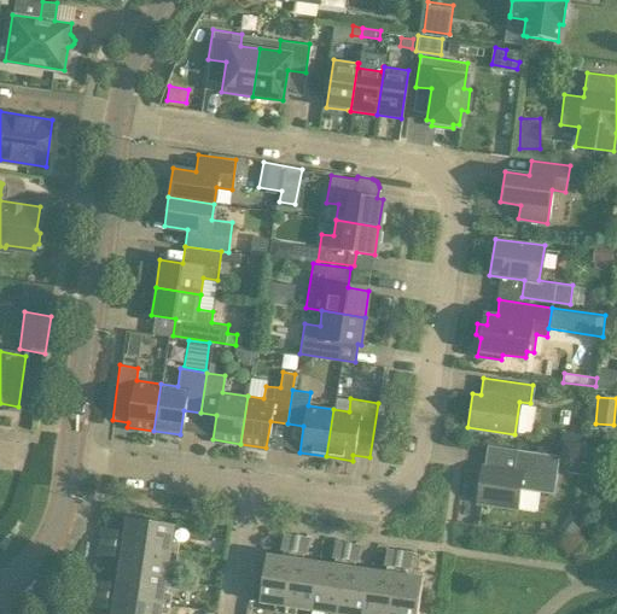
[(471,440),(464,455),(482,462),(488,448),(471,440)]
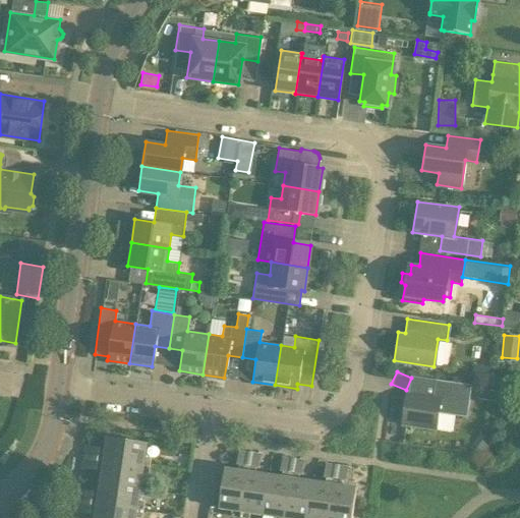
[(435,378),(432,397),(405,393),(401,423),(435,428),(438,411),(466,416),(471,384),(435,378)]
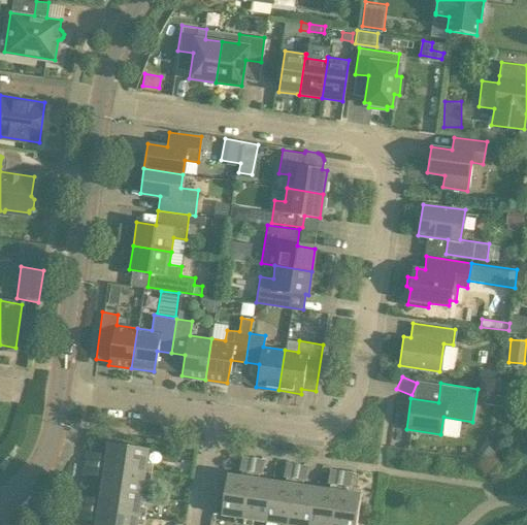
[(107,441),(104,464),(144,470),(147,448),(107,441)]
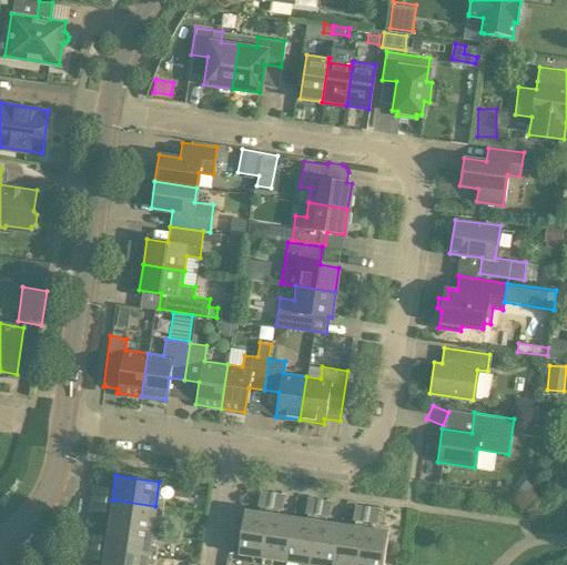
[(109,486),(104,485),(92,484),(91,493),(108,495),(109,486)]
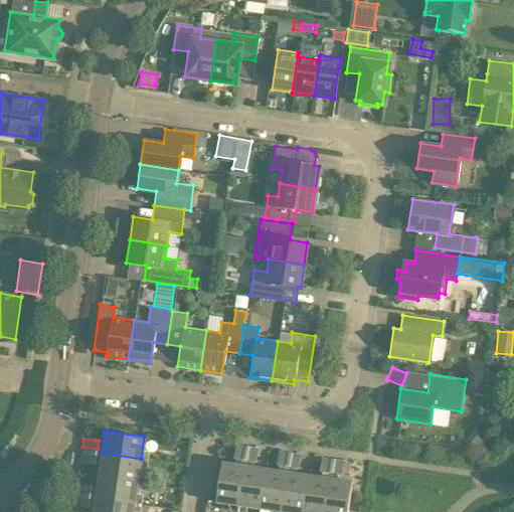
[(241,460),(243,446),(234,444),(232,459),(241,460)]
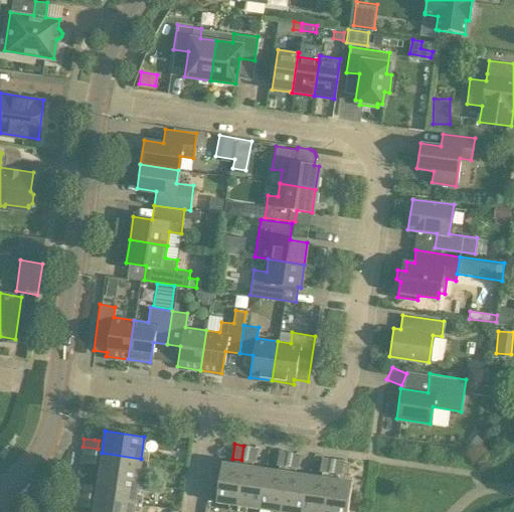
[(248,447),(247,461),(255,462),(257,448),(248,447)]
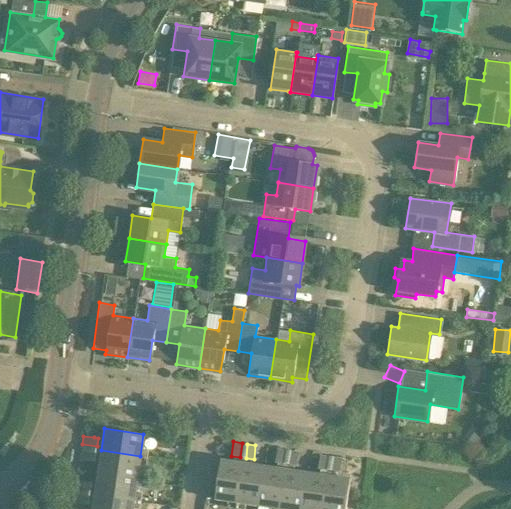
[(285,448),(277,447),(274,462),(283,463),(285,448)]
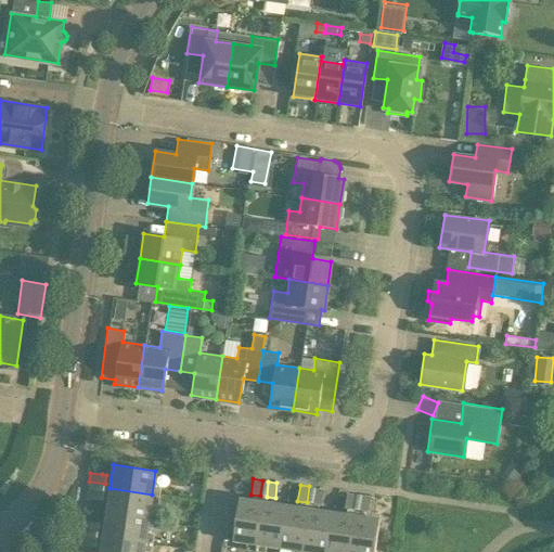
[(104,490),(88,488),(87,498),(102,500),(103,500),(104,490)]
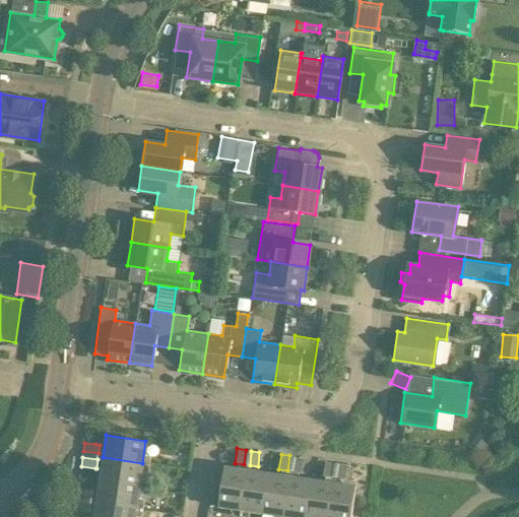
[(103,457),(99,479),(139,486),(142,463),(103,457)]
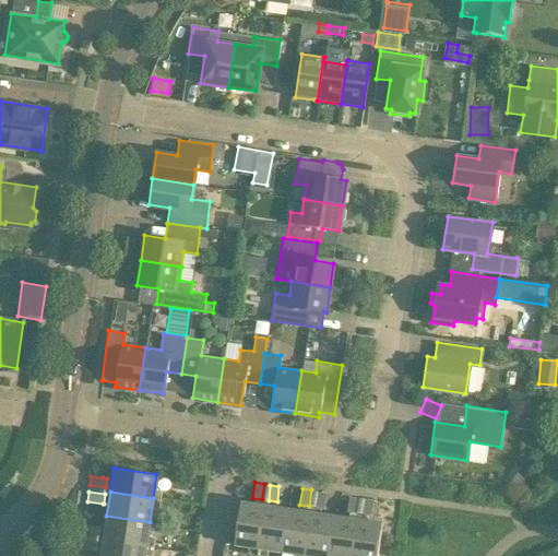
[(318,492),(316,507),(323,508),(327,493),(318,492)]
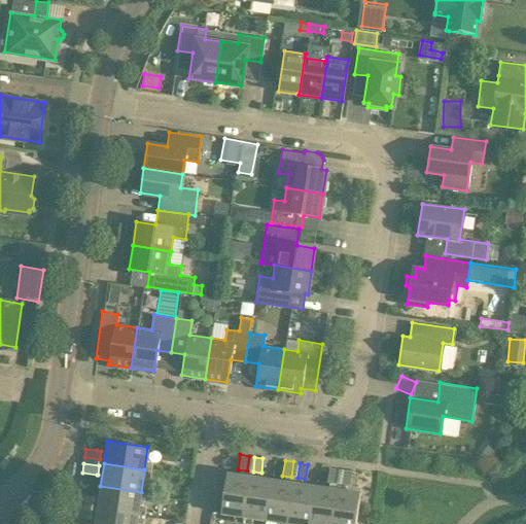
[(335,483),(338,468),(329,467),(326,482),(335,483)]
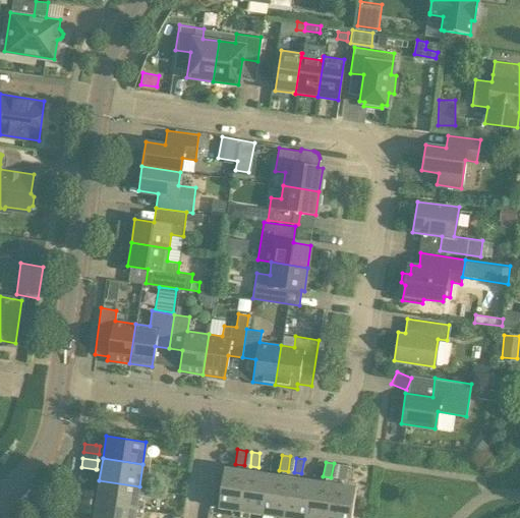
[(340,464),(337,478),(346,480),(347,466),(340,464)]
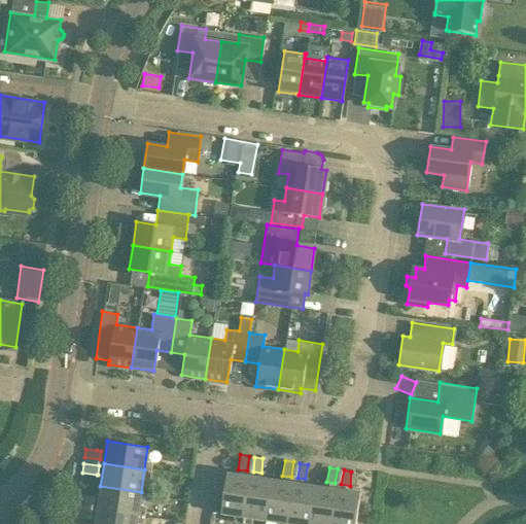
[(219,514),(243,517),(249,476),(225,473),(219,514)]
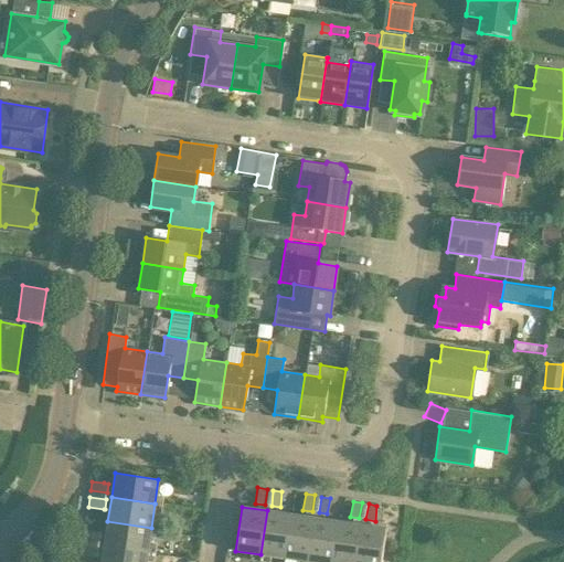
[(261,554),(284,558),(289,513),(267,510),(261,554)]
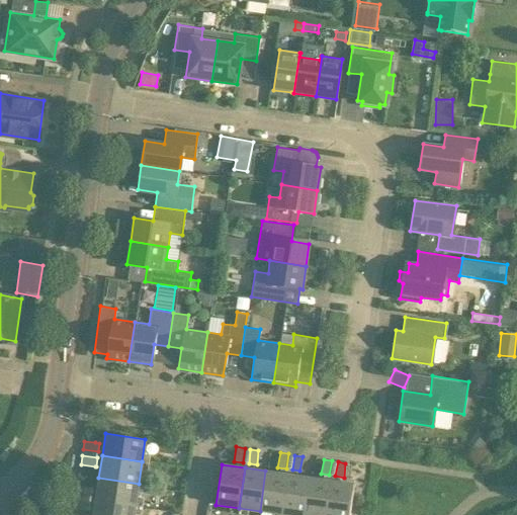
[(260,511),(281,514),(287,475),(265,470),(260,511)]
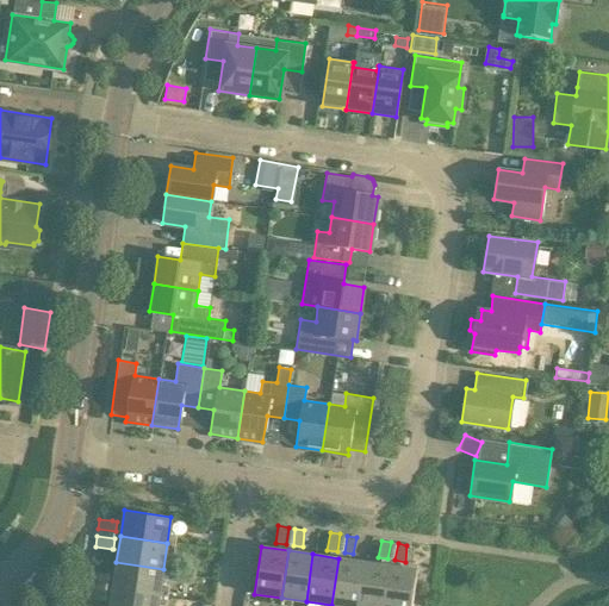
[(331,605),(339,605),(358,605),(365,562),(339,558),(331,605)]
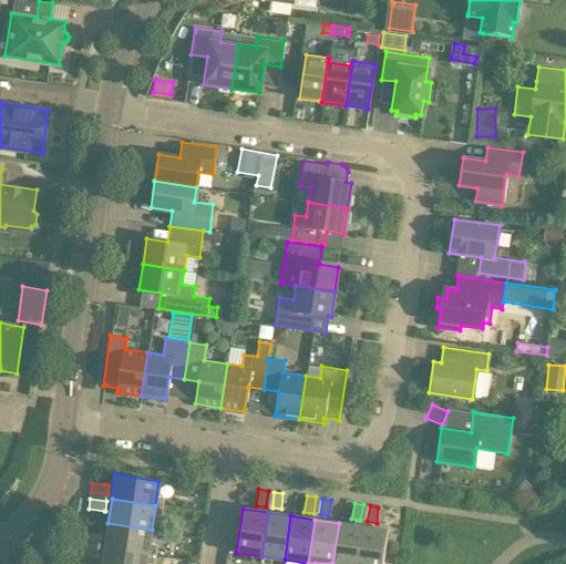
[(107,523),(104,546),(148,553),(152,530),(107,523)]
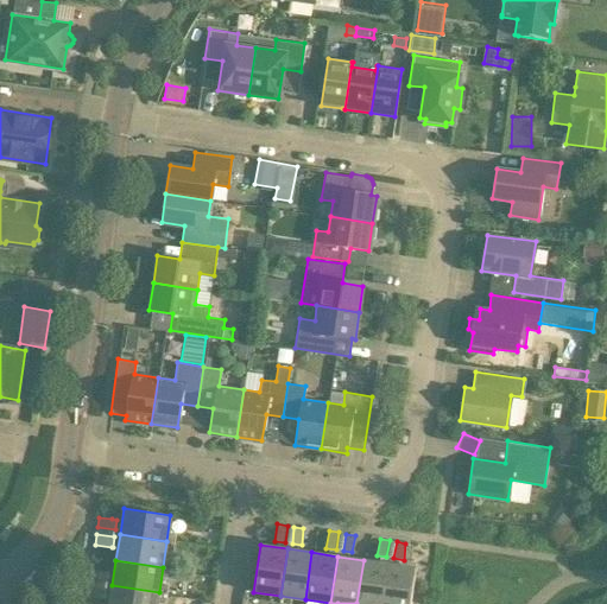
[(356,603),(383,603),(390,564),(364,560),(356,603)]
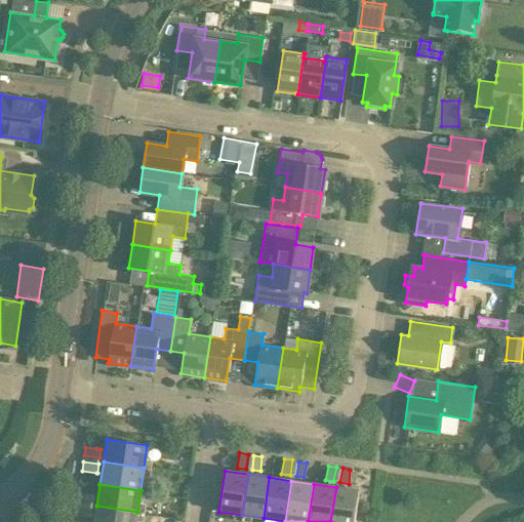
[(353,521),(358,490),(336,487),(330,521),(353,521)]
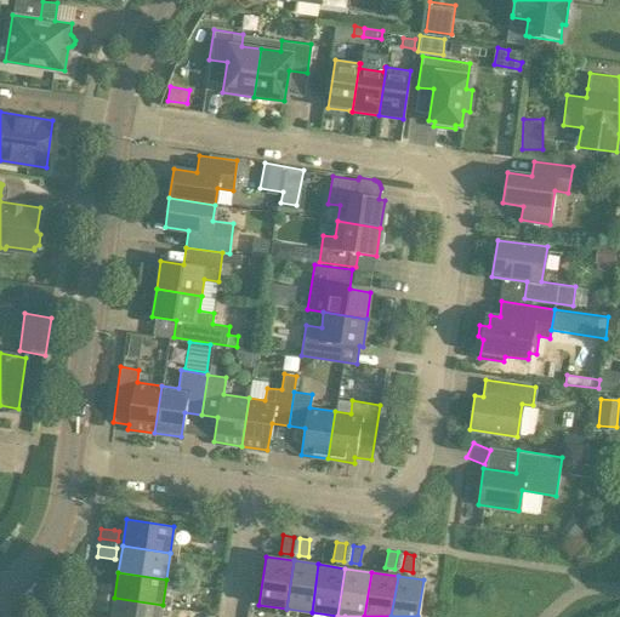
[(91,592),(109,594),(111,583),(94,581),(91,592)]
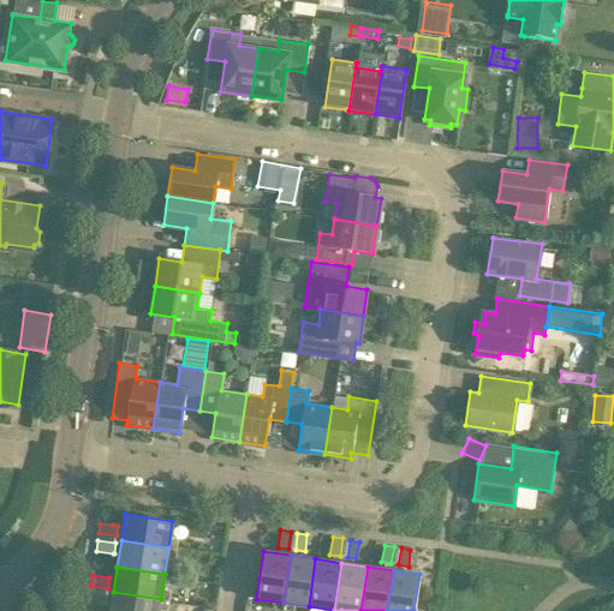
[(107,594),(90,592),(88,603),(106,605),(107,594)]
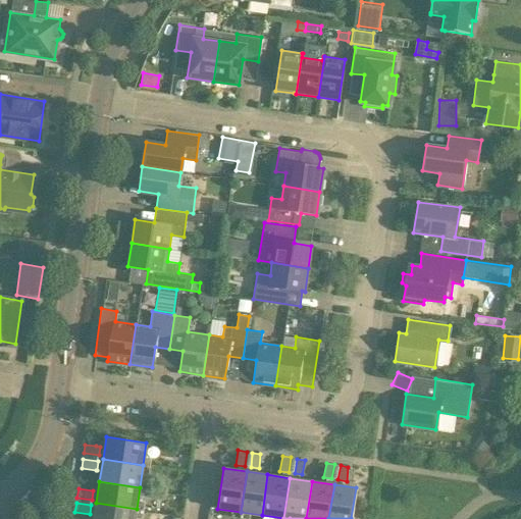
[(135,518),(137,509),(96,503),(93,518),(135,518)]
